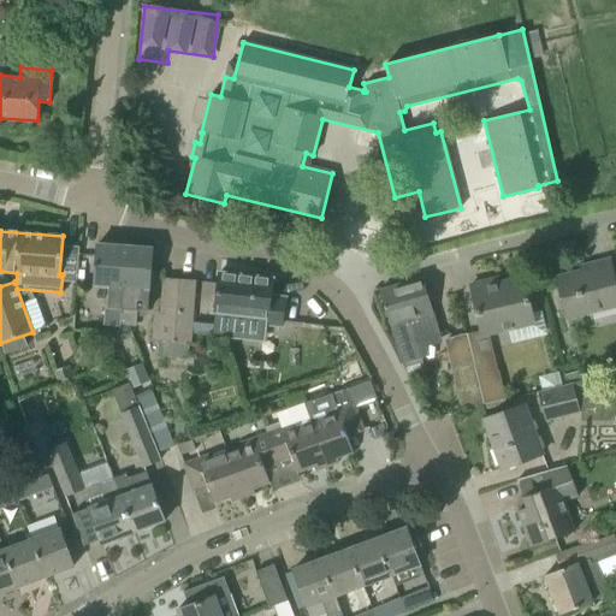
[(102,325),(122,326),(119,318),(125,247),(96,244),(94,286),(108,288),(106,306),(105,306),(102,325)]
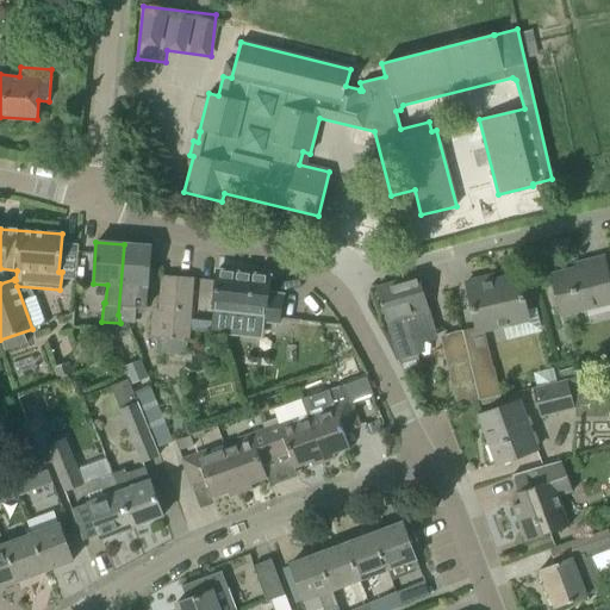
[(118,315),(120,323),(135,323),(136,307),(145,309),(150,247),(124,244),(118,315)]
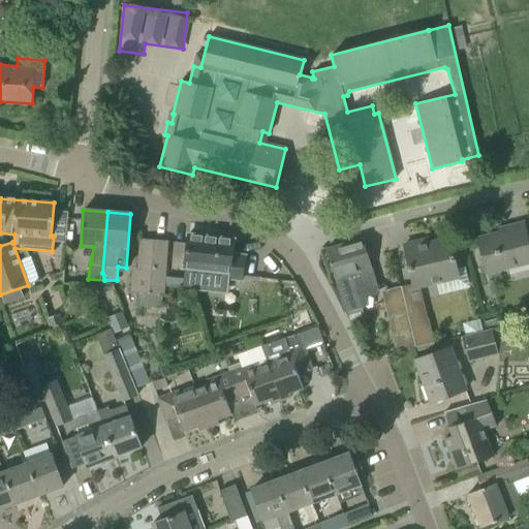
[(477,239),(487,275),(528,263),(528,246),(524,223),(504,228),(505,231),(477,239)]
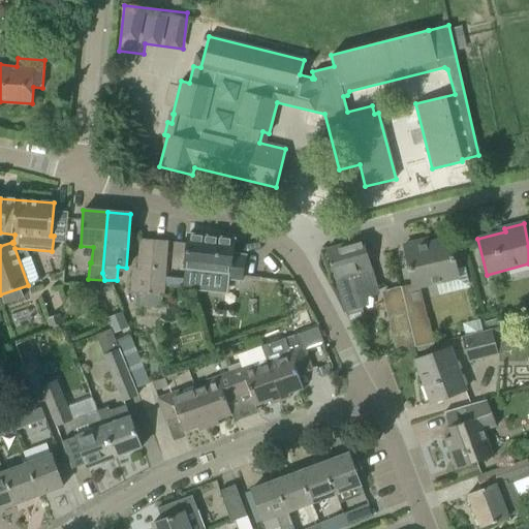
[(214,272),(213,277),(242,280),(244,256),(231,255),(234,240),(187,235),(184,269),(214,272)]
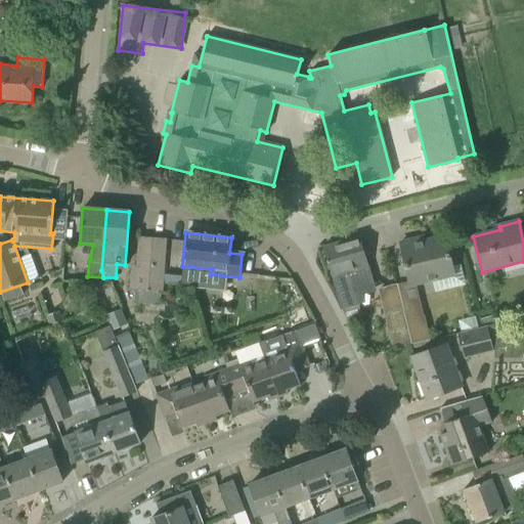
[(322,248),(342,309),(363,303),(361,296),(376,292),(358,236),(322,248)]
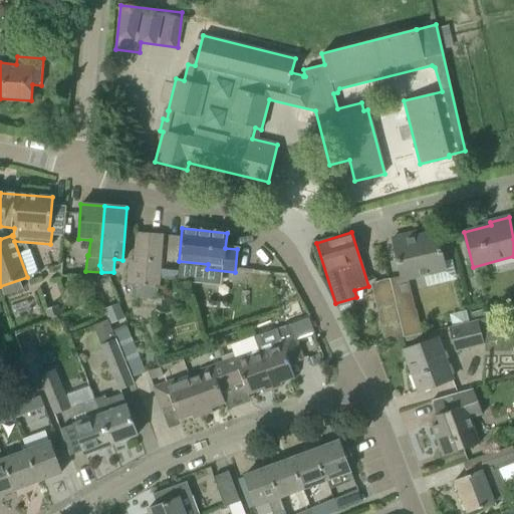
[(408,235),(393,238),(397,258),(402,276),(403,280),(446,269),(441,251),(437,232),(416,237),(416,236),(409,238),(408,235)]
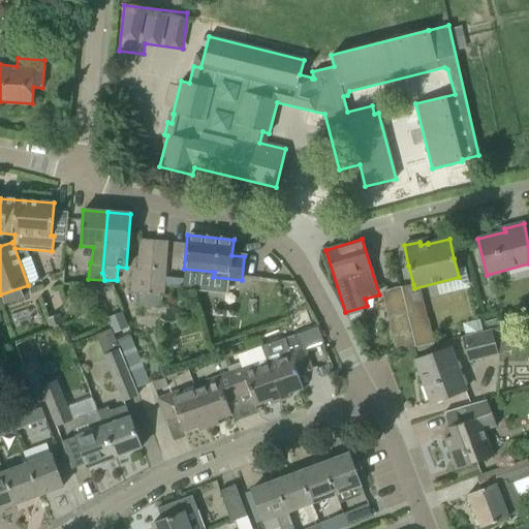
[(137,272),(131,272),(129,292),(163,296),(166,242),(141,240),(137,272)]
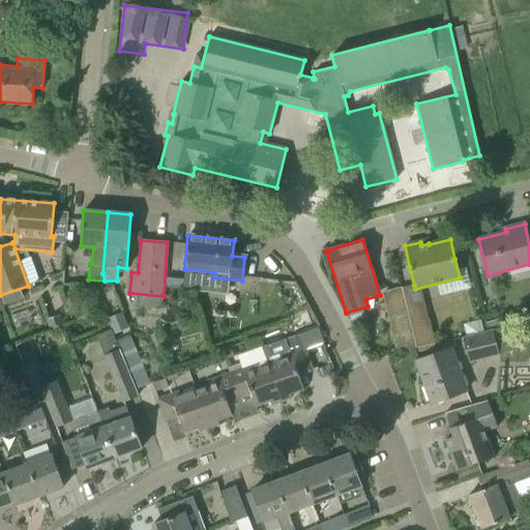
[(406,307),(401,288),(382,292),(395,353),(415,348),(406,307)]
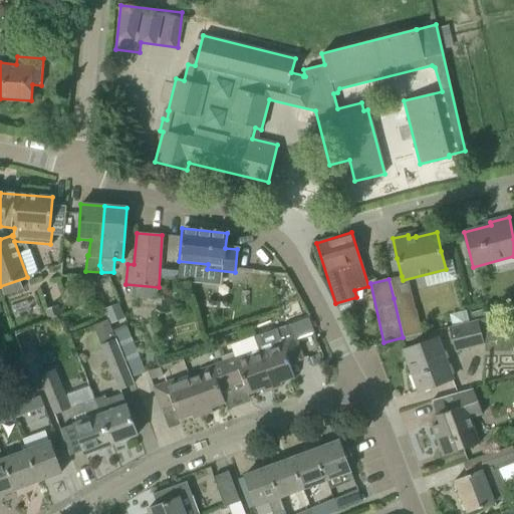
[(407,294),(394,298),(403,337),(423,333),(416,309),(411,311),(407,294)]
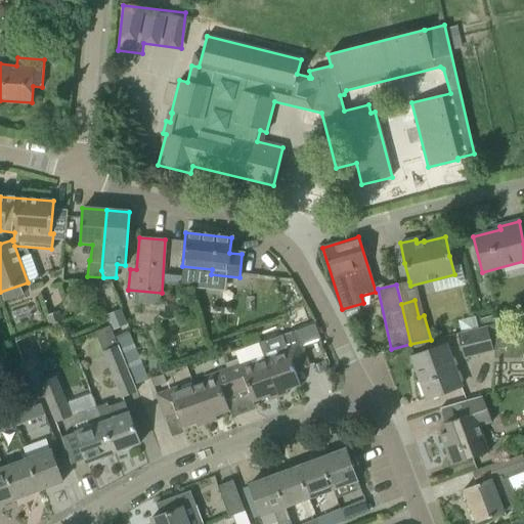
[(46,316),(50,326),(62,322),(58,311),(46,316)]
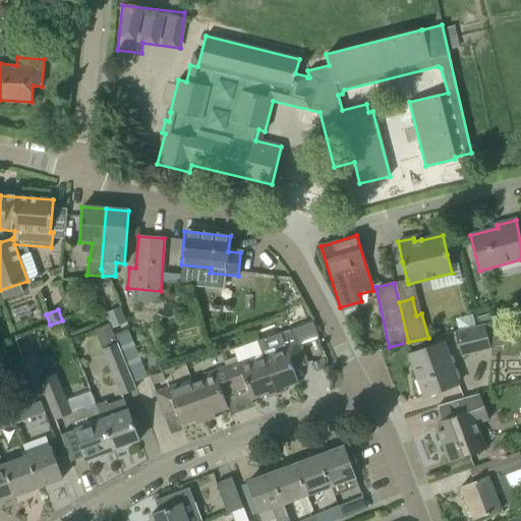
[(507,345),(502,320),(453,332),(458,357),(507,345)]
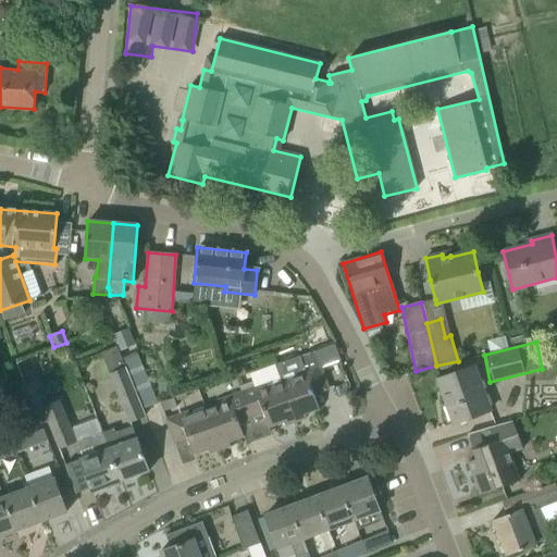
[(121,359),(124,367),(141,408),(157,401),(137,354),(121,359)]
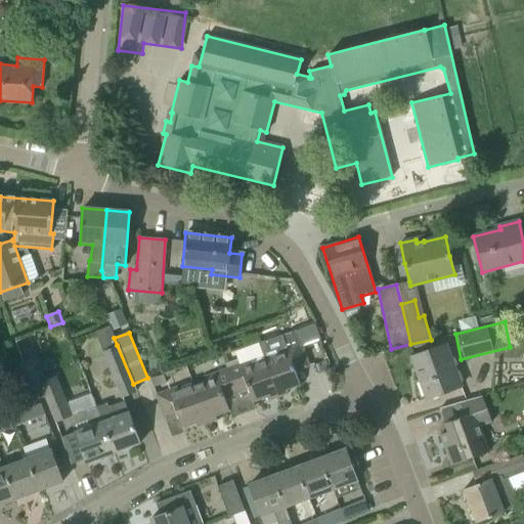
[(275,354),(263,359),(277,397),(288,393),(286,390),(300,385),(295,370),(307,366),(299,343),(274,352),(275,354)]
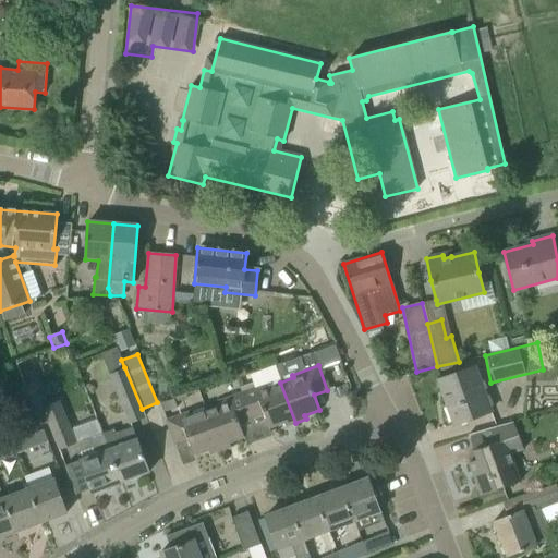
[(438,380),(455,425),(492,411),(475,366),(438,380)]
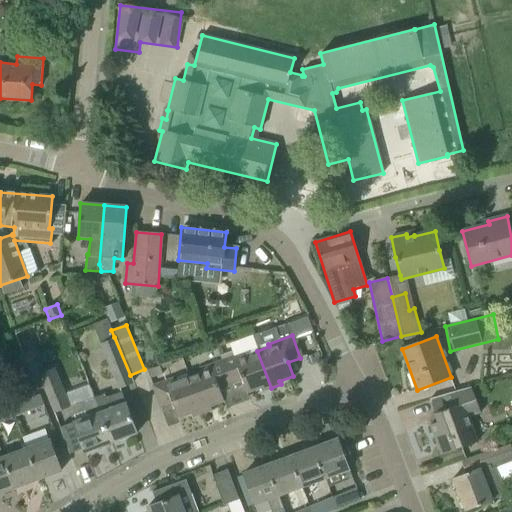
[(130,375),(114,337),(99,344),(118,389),(133,383),(130,375)]
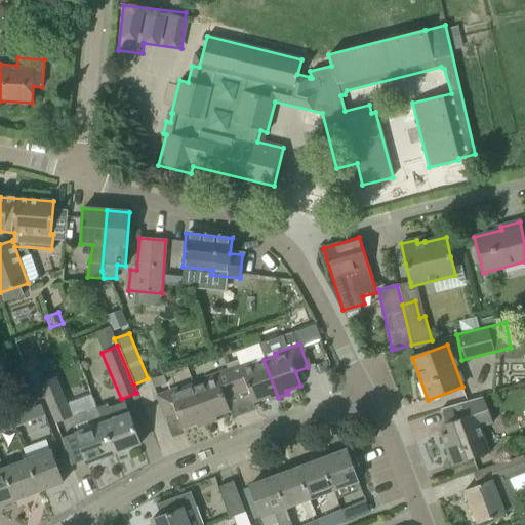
[(22,362),(36,400),(44,397),(54,423),(71,417),(54,377),(41,382),(33,359),(22,362)]
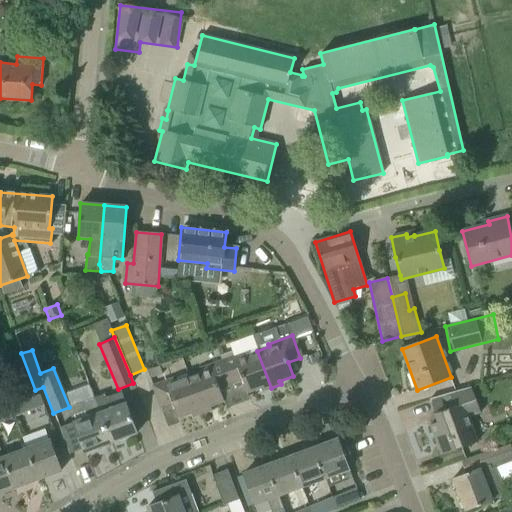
[(244,351),(221,360),(230,383),(242,379),(247,393),(260,388),(262,391),(271,388),(257,351),(245,355),(244,351)]
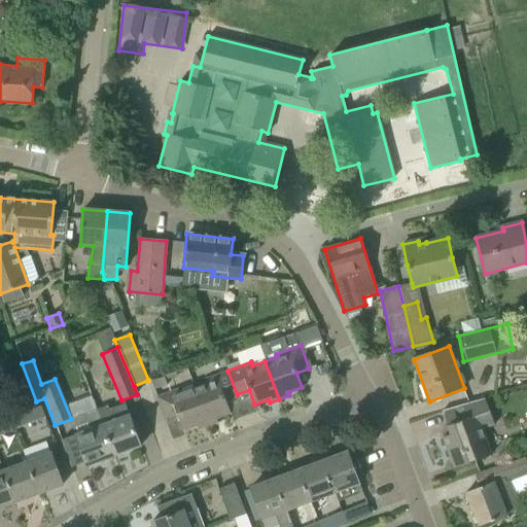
[(206,383),(195,387),(208,425),(217,422),(216,418),(231,413),(225,398),(237,394),(227,371),(204,379),(206,383)]
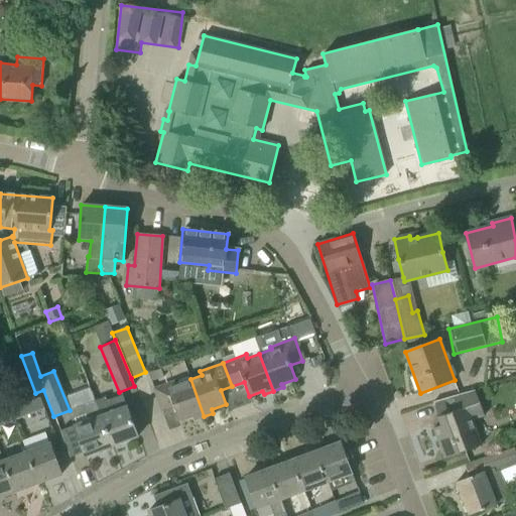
[(148,373),(151,381),(163,377),(160,369),(148,373)]
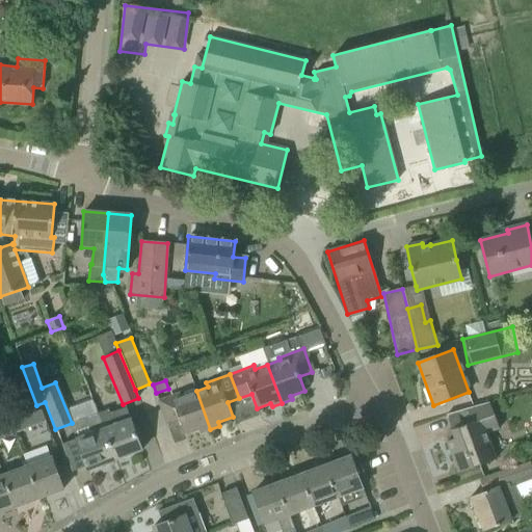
[(210,429),(196,391),(182,395),(181,392),(158,400),(167,425),(179,420),(184,434),(198,429),(200,433),(210,429)]
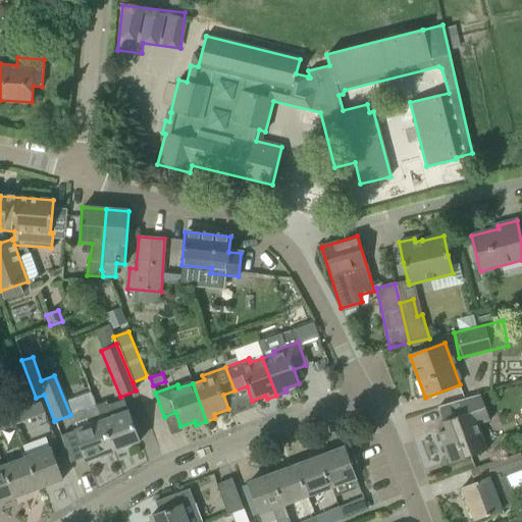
[(447,430),(438,433),(450,464),(487,450),(477,425),(489,421),(478,392),(437,407),(447,430)]
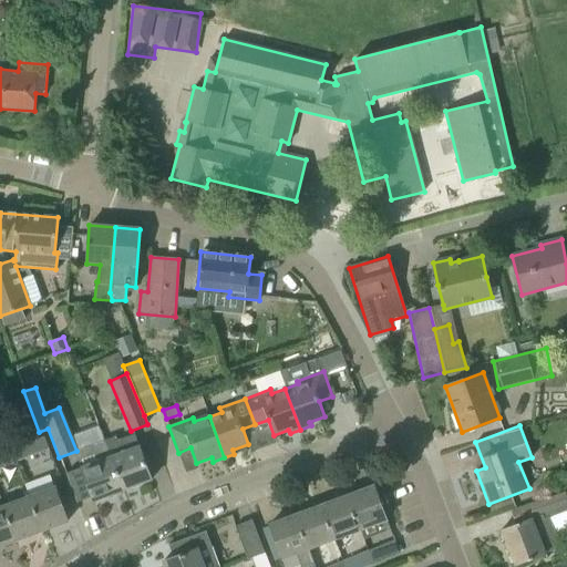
[(115,436),(103,441),(122,491),(152,480),(138,445),(134,433),(117,440),(115,436)]
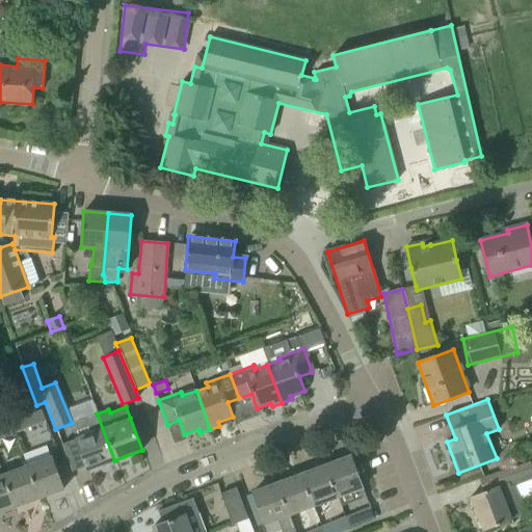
[(34,411),(10,421),(15,433),(40,423),(34,411)]
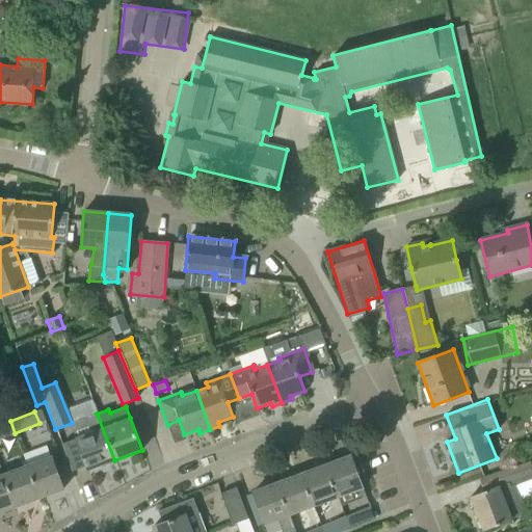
[(114,460),(97,414),(77,420),(73,431),(87,470),(114,460)]
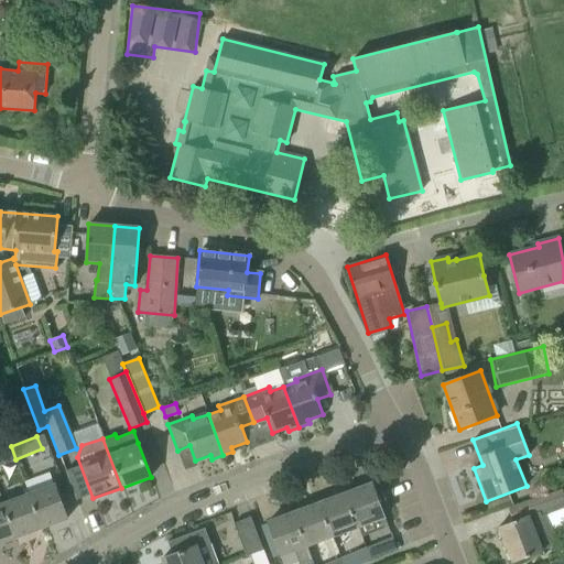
[(11,446),(0,451),(0,465),(15,459),(11,446)]
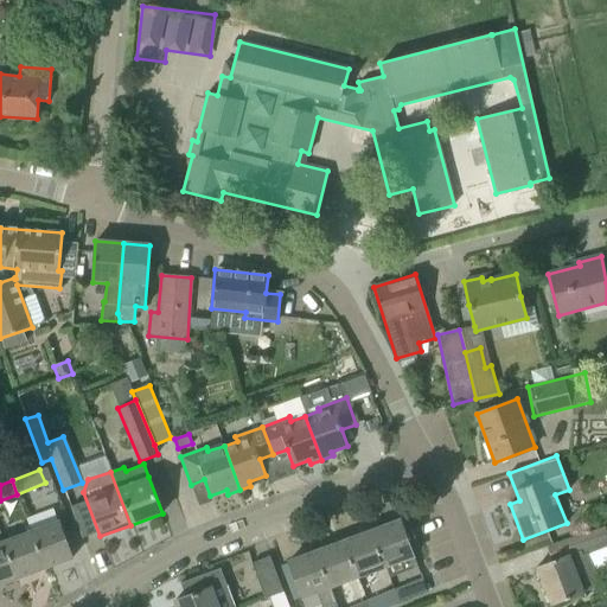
[(58,521),(30,531),(44,568),(72,558),(58,521)]
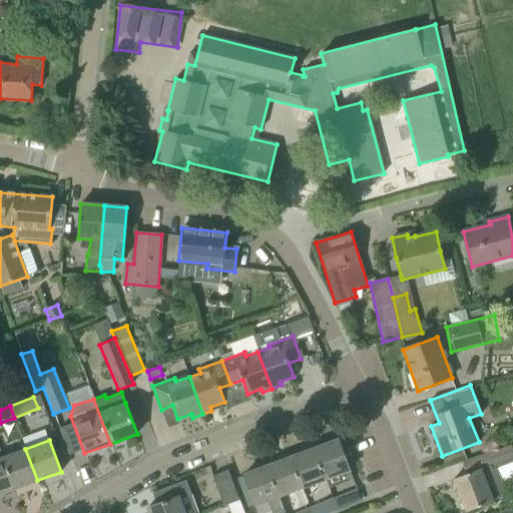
[(338,440),(314,448),(326,479),(350,470),(338,440)]
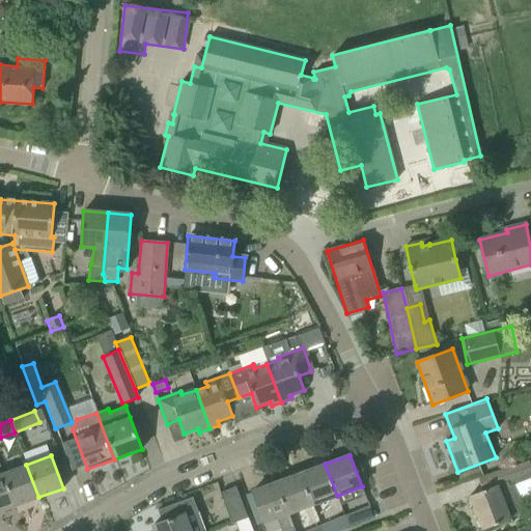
[(510,518),(525,512),(514,484),(530,477),(530,467),(529,462),(479,478),(483,491),(469,496),(482,530),(510,519),(510,518)]
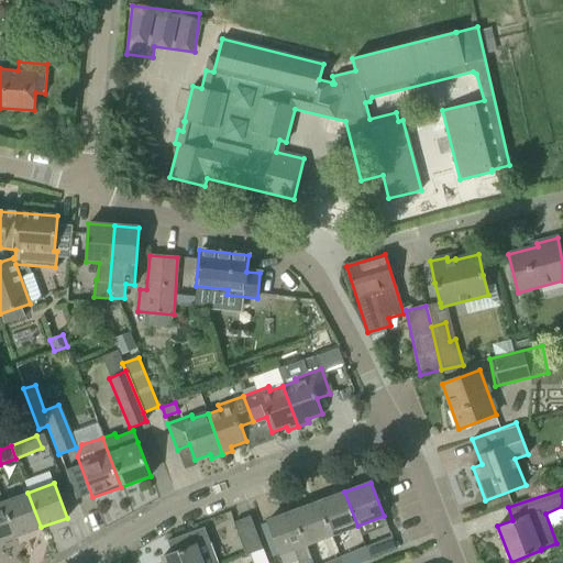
[(344,492),(319,501),(332,536),(357,526),(344,492)]
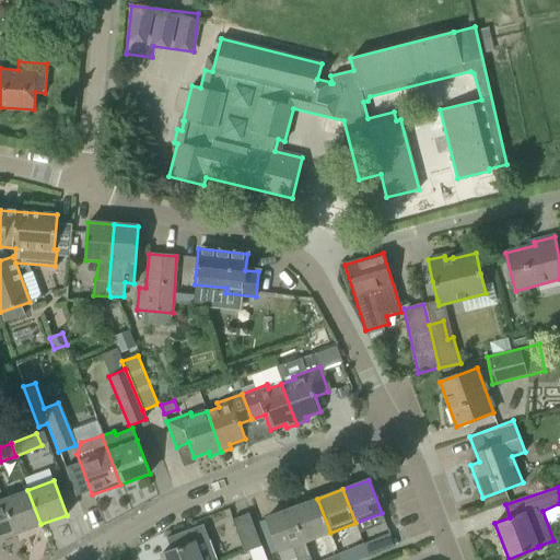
[(27,490),(2,500),(14,534),(41,524),(27,490)]
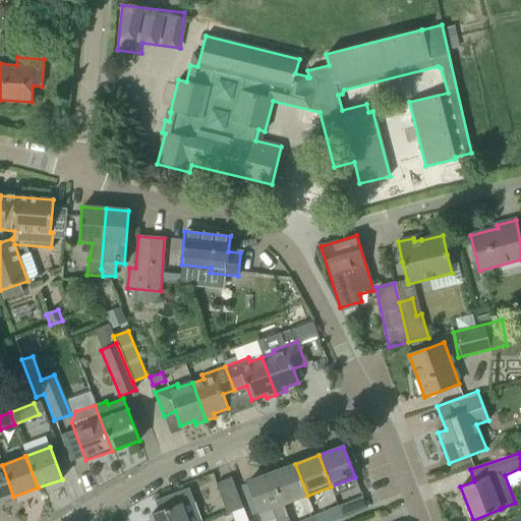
[(295,464),(272,473),(283,504),(307,496),(295,464)]
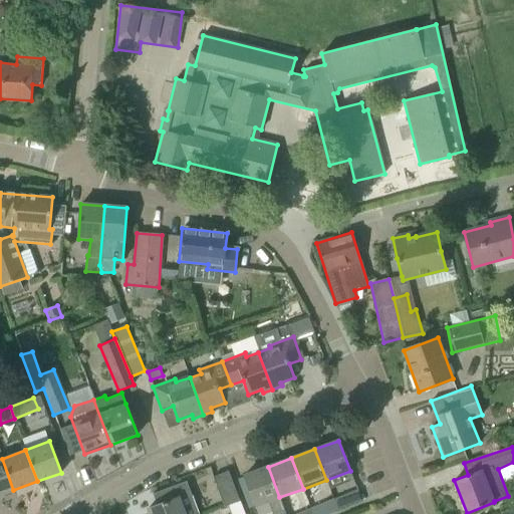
[(0,495),(13,490),(2,459),(0,459),(0,495)]
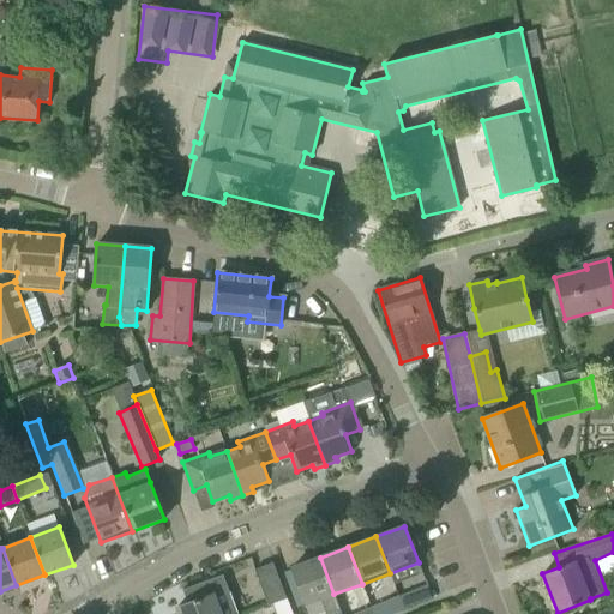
[(333,594),(320,558),(292,569),(306,607),(308,613),(318,613),(324,612),(325,613),(330,613),(339,611),(333,595),(333,594)]
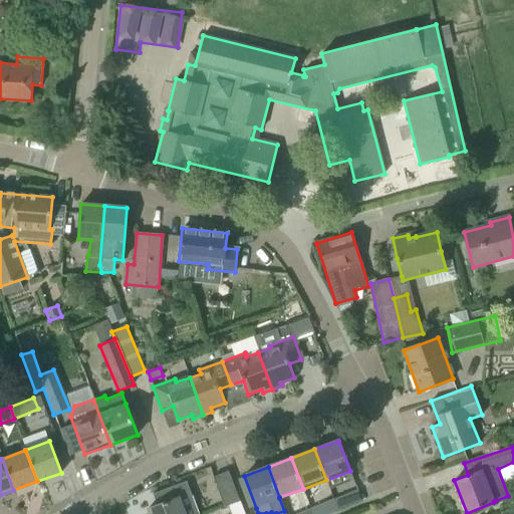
[(228,505),(228,506),(239,501),(230,478),(228,471),(213,477),(224,507),(228,505)]
